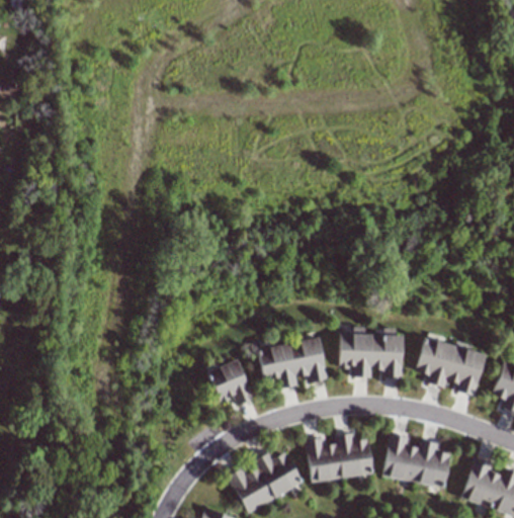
[(403,378),(403,336),(396,336),(396,329),(384,328),(383,335),(365,335),(365,327),(354,327),(354,334),(340,334),(340,368),(353,368),(353,377),(371,377),(371,370),(383,370),(383,378),(403,378)]
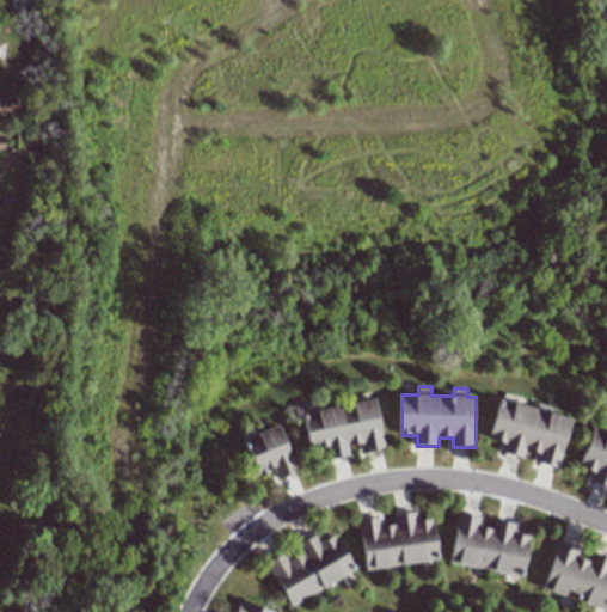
[(386,448),(378,399),(305,412),(311,447),(329,444),(331,459),(353,456),(351,446),(365,444),(366,452),(386,448)]
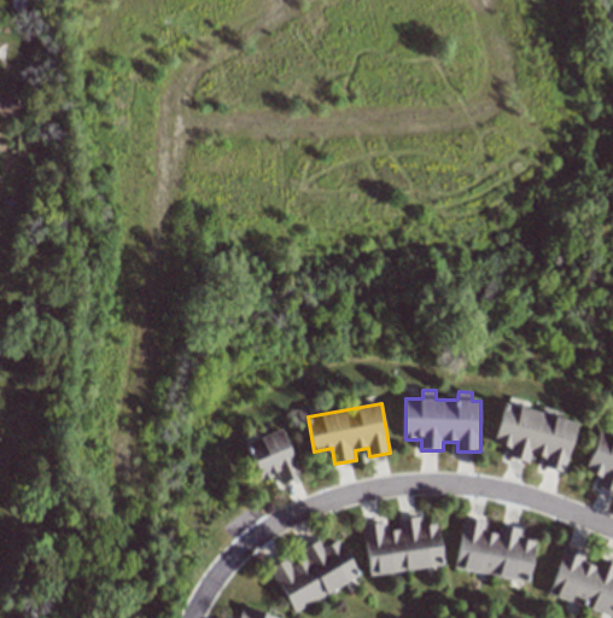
[(579,421),(506,404),(496,444),(512,447),(509,458),(531,462),(533,454),(547,458),(544,467),(567,472),(579,421)]
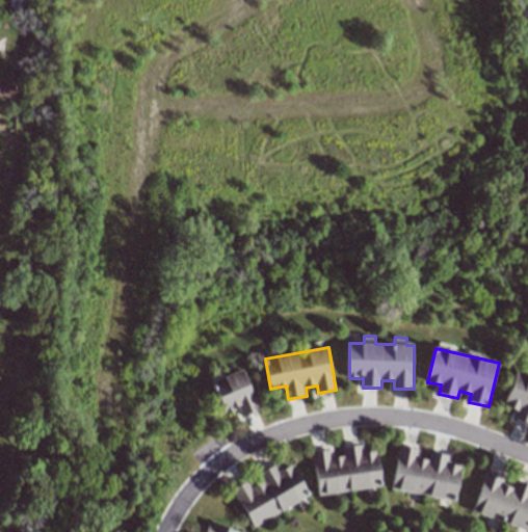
[(214,379),(226,415),(240,409),(242,416),(260,410),(246,370),(214,379)]
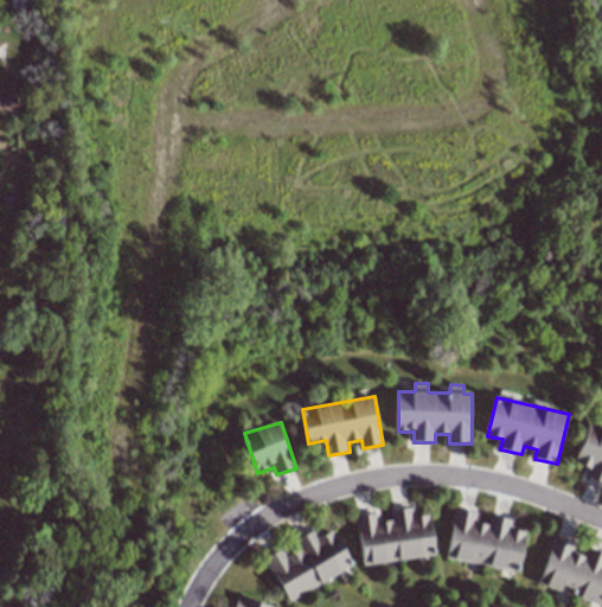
[(601,428),(589,425),(576,464),(591,468),(588,478),(601,481),(601,428)]
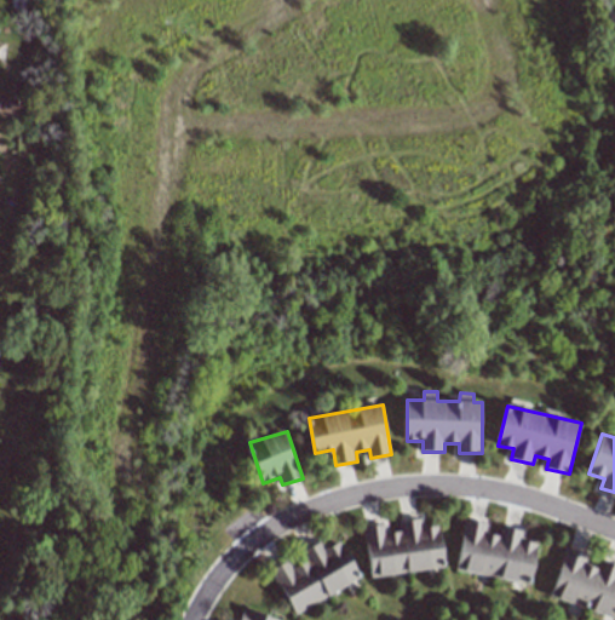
[(373,577),(447,568),(442,526),(424,527),(424,518),(401,521),(402,530),(389,533),(388,524),(367,527),(373,577)]
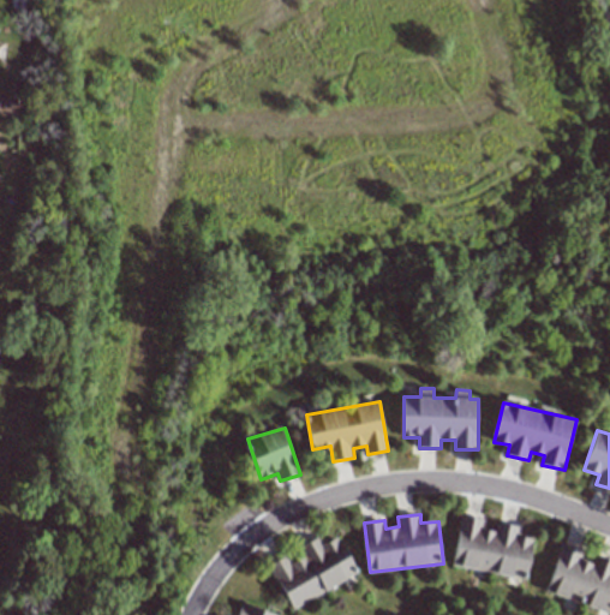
[(455,566),(528,578),(536,538),(519,536),(521,526),(498,523),(497,531),(484,529),(485,519),(464,515),(455,566)]
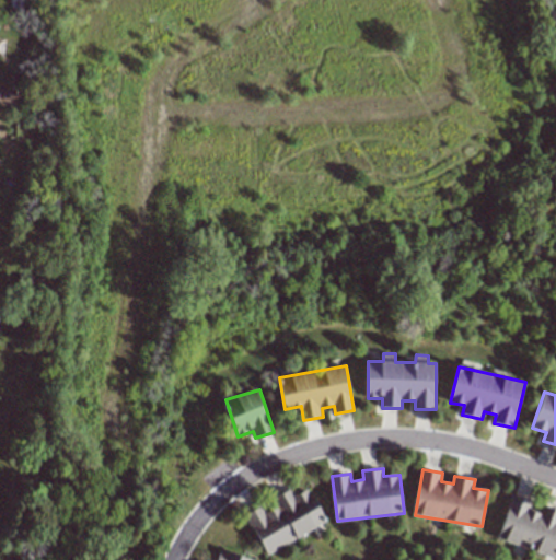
[(268,555),(328,523),(310,488),(296,496),(292,489),(274,498),(279,506),(266,513),(263,506),(246,514),(268,555)]
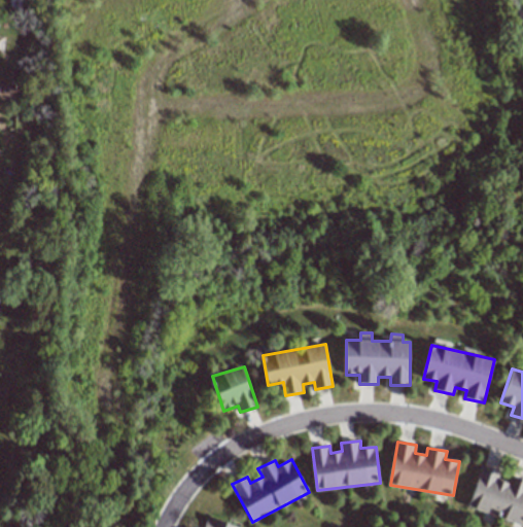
[(522,479),(512,477),(511,483),(498,479),(500,470),(483,465),(471,508),(522,523),(522,479)]
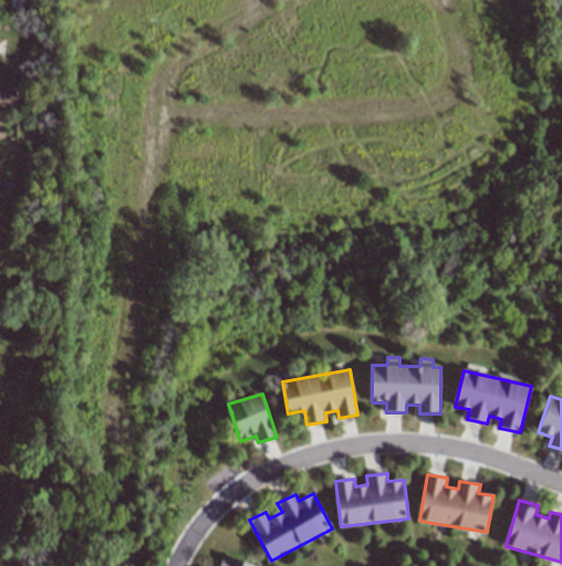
[(258,565),(259,565),(224,556),(220,565),(258,565)]
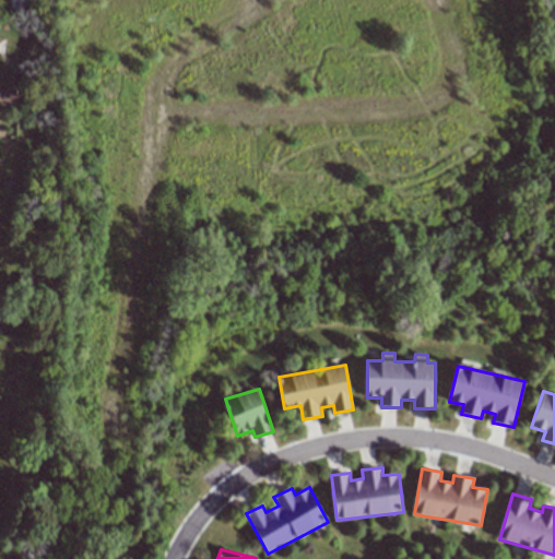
All buildings are outlined.
